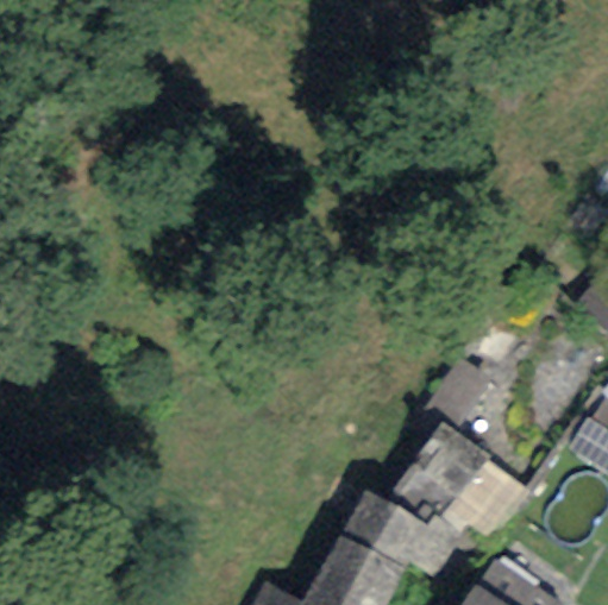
[(607,282),(601,276),(576,304),(607,331),(607,282)]
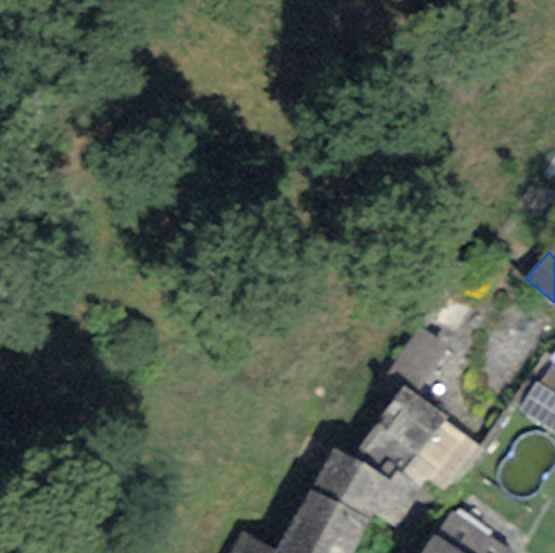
[(554,362),(541,380),(554,390),(554,362)]
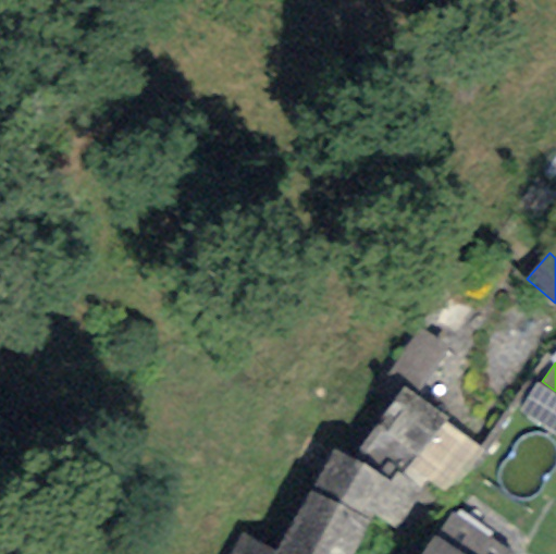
[(555,391),(542,381),(538,379),(519,406),(555,431),(555,391)]
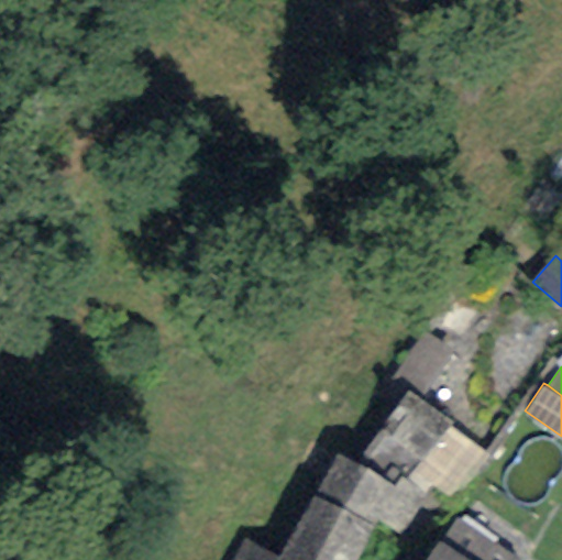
[(337,452),(317,494),(373,525),(375,518),(399,531),(433,483),(450,496),(491,457),(451,425),(454,421),(409,388),(355,461),(337,452)]
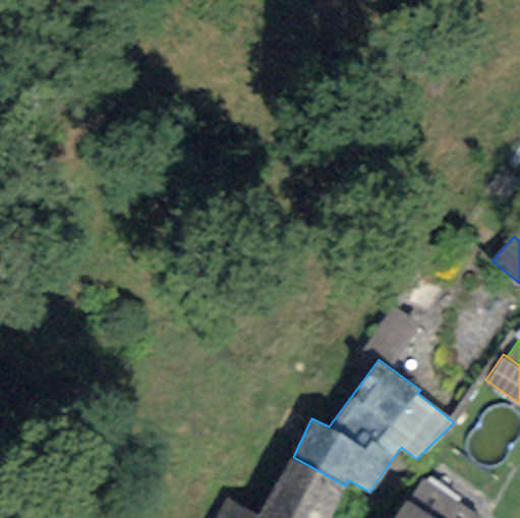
[(326,517),(345,485),(293,457),(258,517),(255,517),(228,502),(218,517),(326,517)]
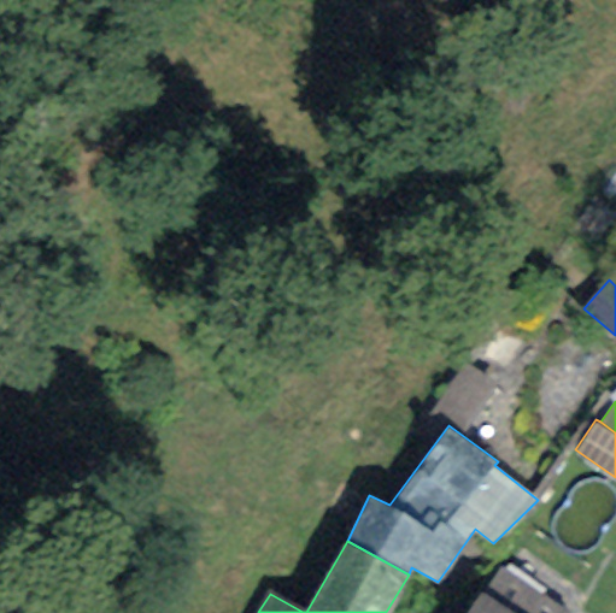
[(565,612),(568,612),(499,565),(465,612),(565,612)]
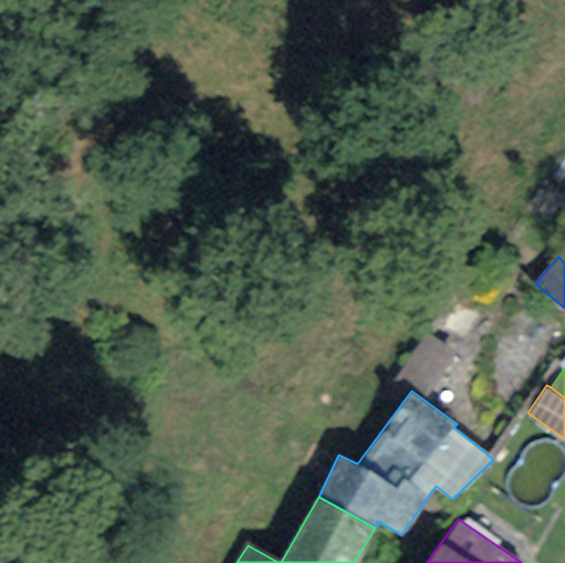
All buildings are outlined.
